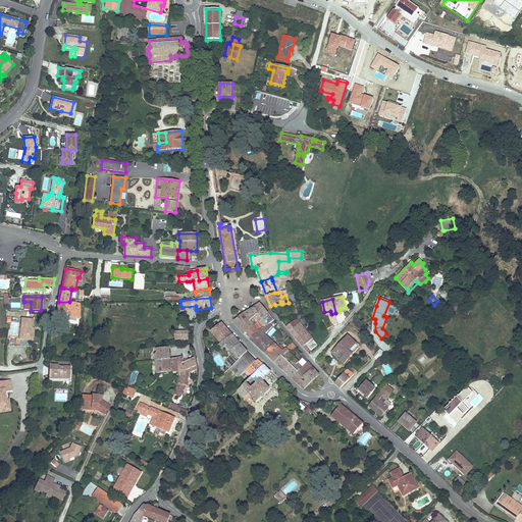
[(58,302),(56,312),(70,315),(70,317),(77,318),(80,319),(80,303),(73,303),(69,302),(58,302)]
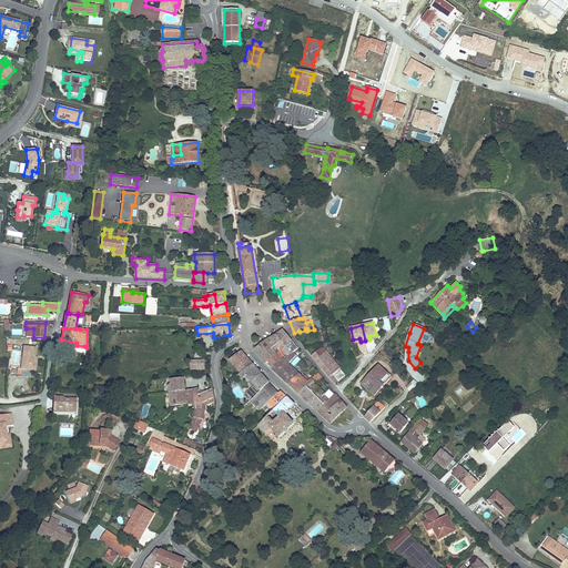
[(281,362),(293,352),(298,348),(283,330),(276,335),(282,341),(273,348),(266,354),(261,357),(266,363),(276,355),(281,362)]
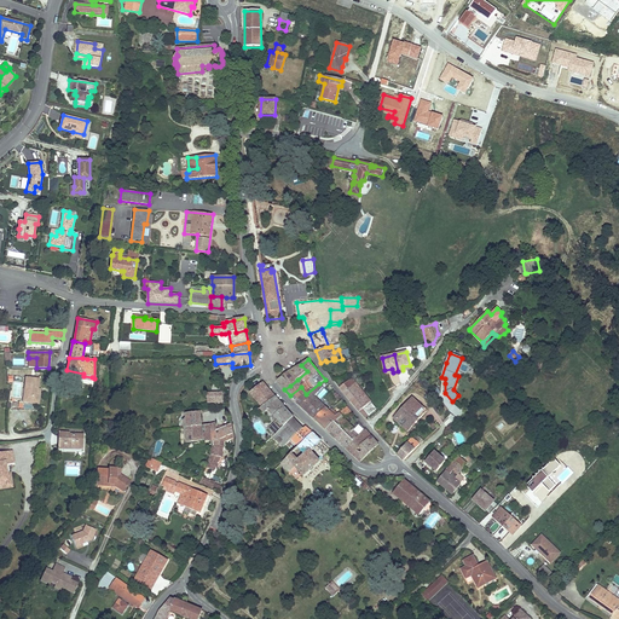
[(357,372),(353,359),(346,362),(350,374),(357,372)]
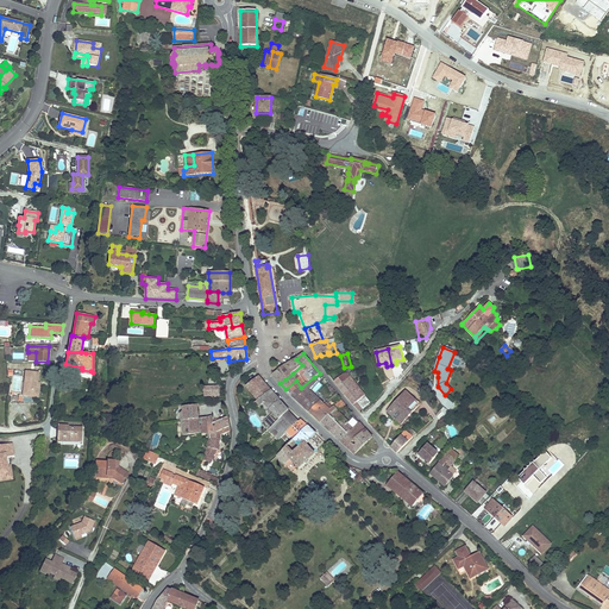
[(302,365),(296,359),(287,365),(293,374),(302,365)]
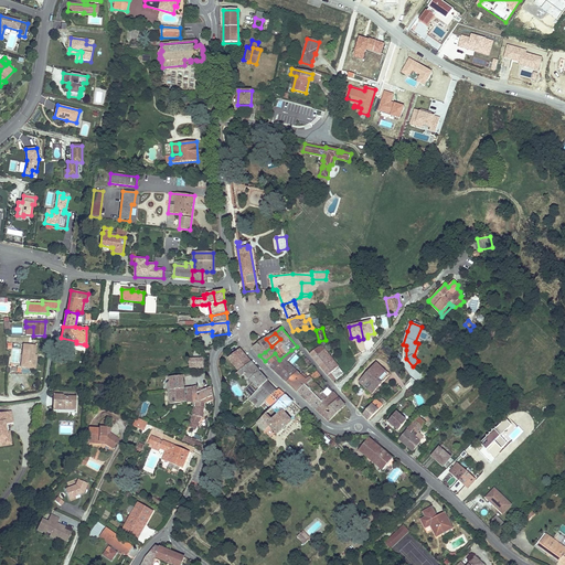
[(265,352),(272,347),(266,339),(258,343),(265,352)]
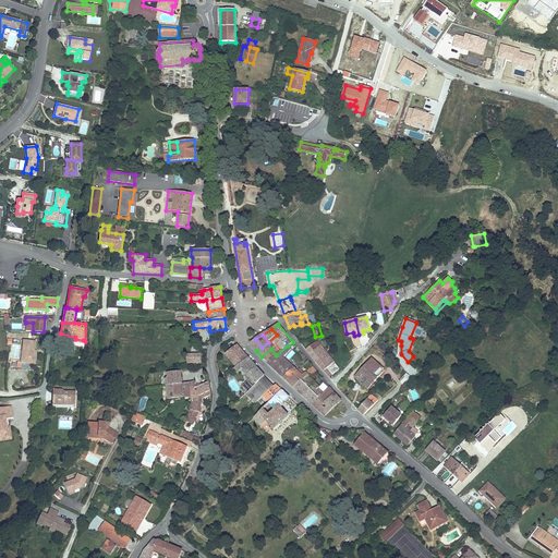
[(256,351),(262,348),(255,339),(250,342),(256,351)]
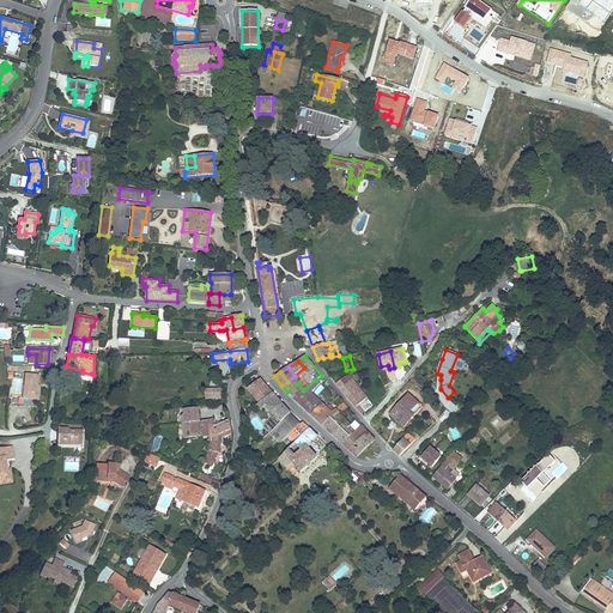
[(37,386),(38,375),(26,374),(25,386),(28,386),(26,399),(38,400),(40,389),(37,388),(37,386)]
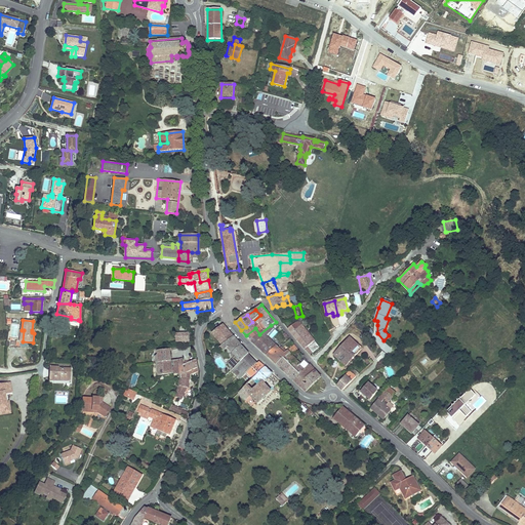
[(315,340),(298,321),(288,328),(305,349),(308,347),(313,353),(319,347),(314,341),(315,340)]
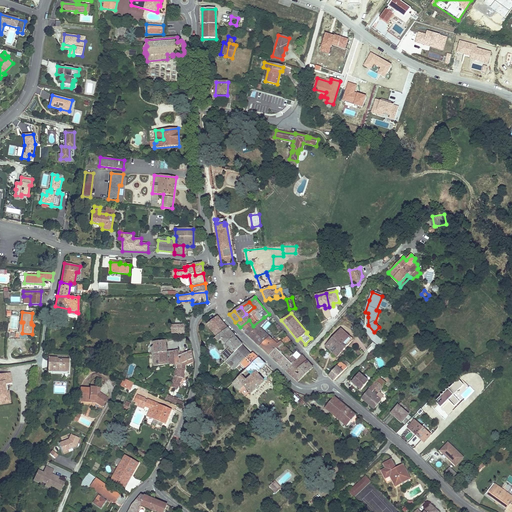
[(229,326),(218,314),(209,322),(220,335),(229,326)]
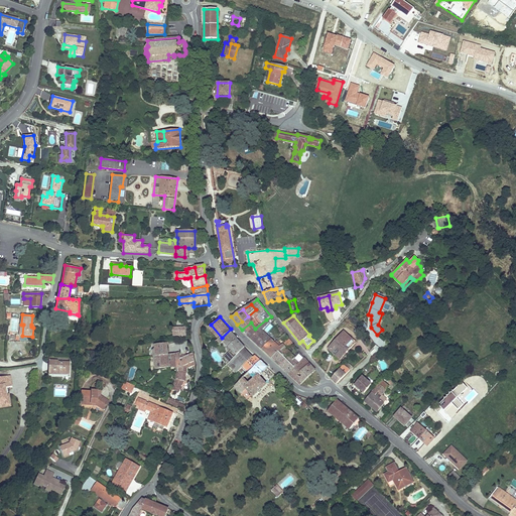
[(269,323),(266,319),(255,329),(247,335),(262,349),(271,340),(262,331),(269,323)]
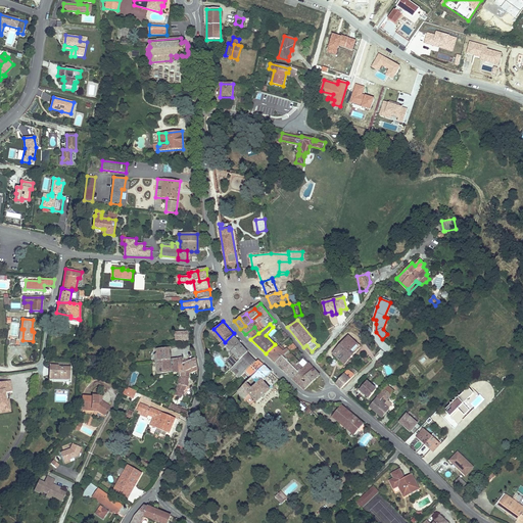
[(250,339),(258,333),(254,327),(245,334),(250,339)]
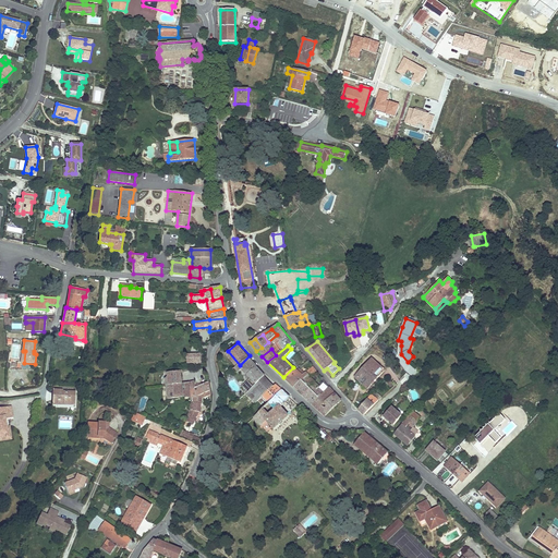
[(187,355),(187,363),(202,363),(202,354),(187,355)]
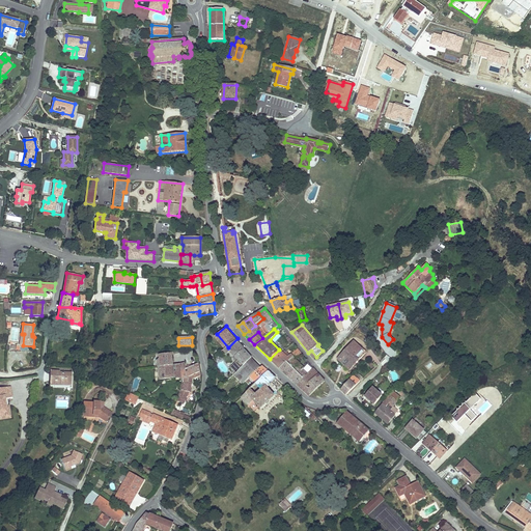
[(239,357),(248,347),(238,338),(228,347),(228,351),(231,355),(233,353),(239,357)]
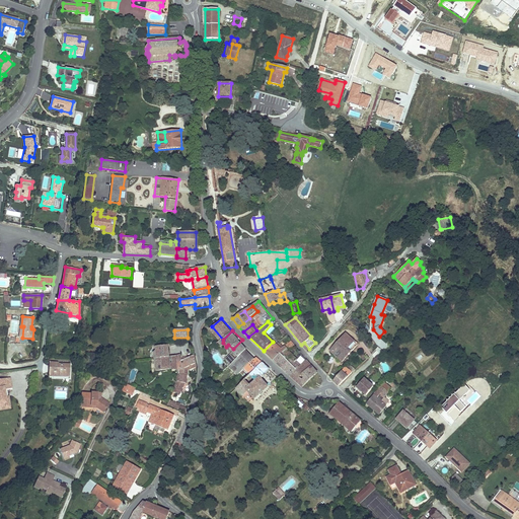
[(342,362),(357,345),(346,335),(330,351),(342,362)]
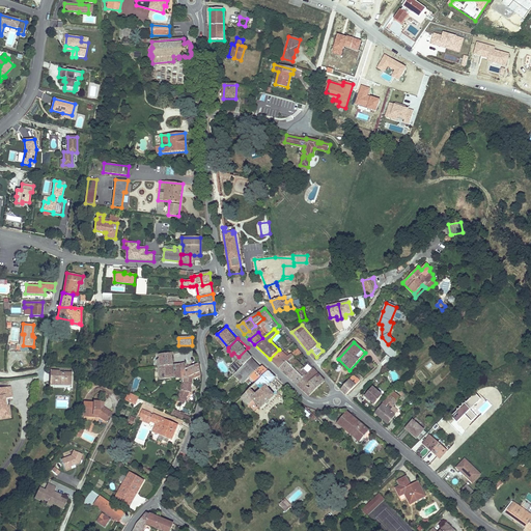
[(254,357),(255,355),(248,347),(239,357),(239,358),(243,361),(240,364),(243,367),(254,357)]
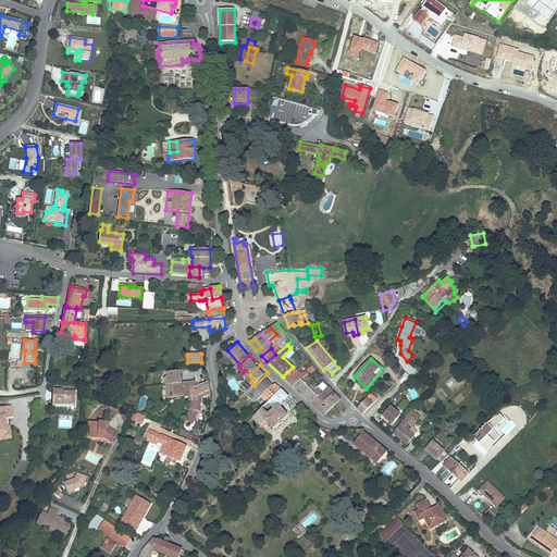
[(311,367),(301,374),(293,367),(283,376),(293,386),(307,374),(311,378),(317,373),(311,367)]
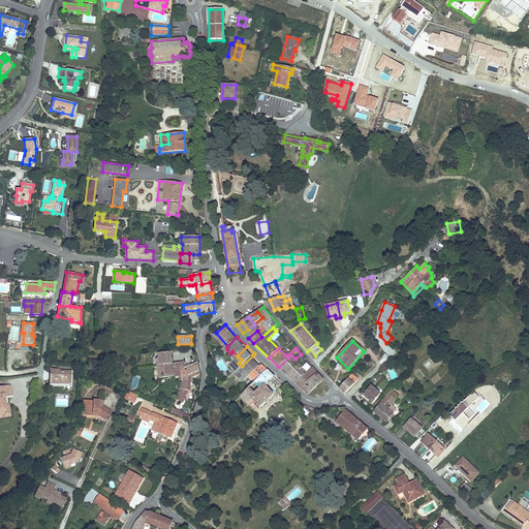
[(158,365),(158,366),(173,364),(170,352),(157,353),(158,354),(159,354),(159,358),(157,359),(158,365)]
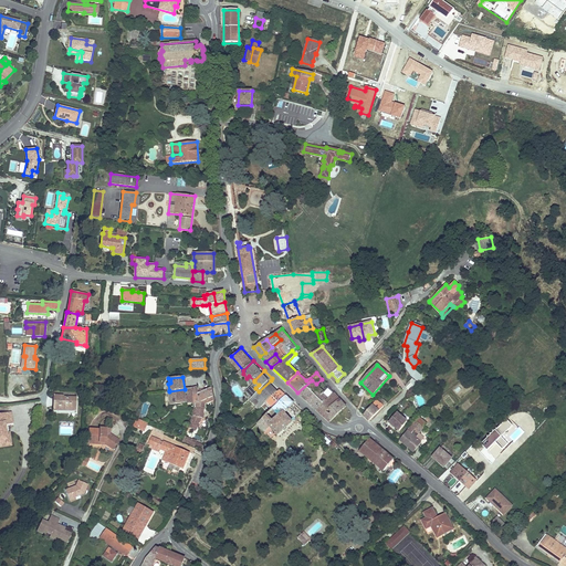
[(270,401),(281,390),(271,380),(259,391),(253,397),(263,408),(270,401)]
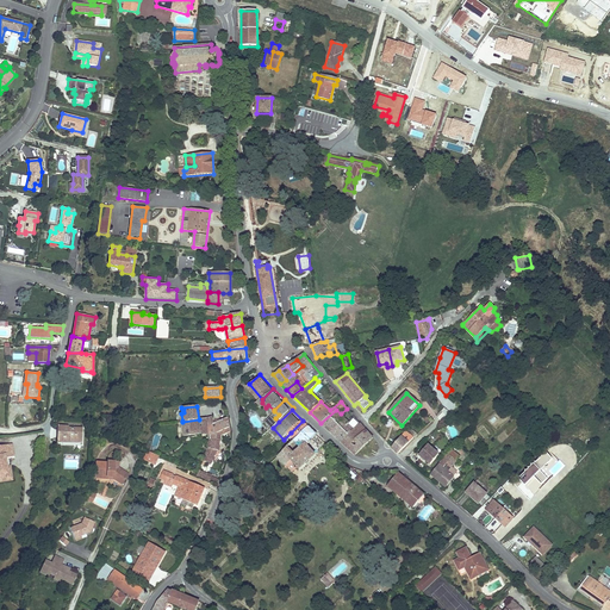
[(340,415),(341,414),(336,410),(321,423),(341,442),(353,429),(360,423),(355,418),(348,424),(349,423),(344,418),(346,417),(340,415)]
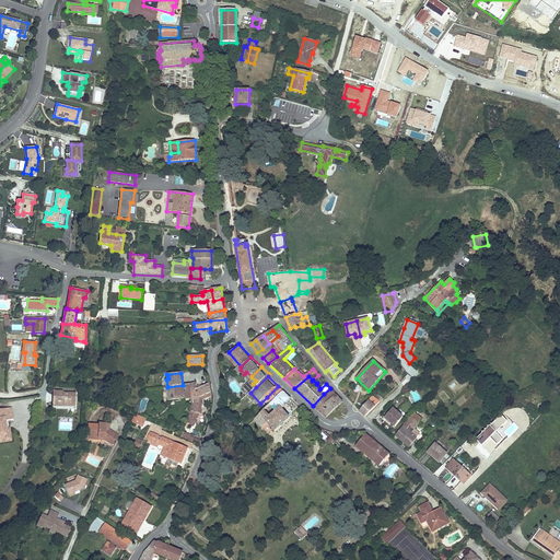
[(211,392),(210,383),(196,389),(195,399),(193,399),(190,411),(199,413),(200,413),(202,404),(199,403),(200,397),(211,392)]
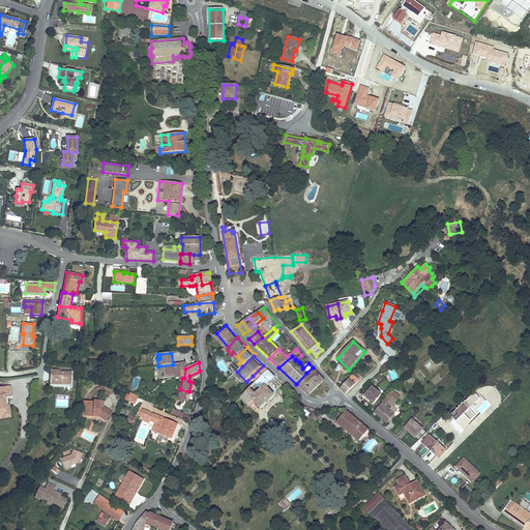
[(173,364),(158,366),(159,379),(174,378),(173,364)]
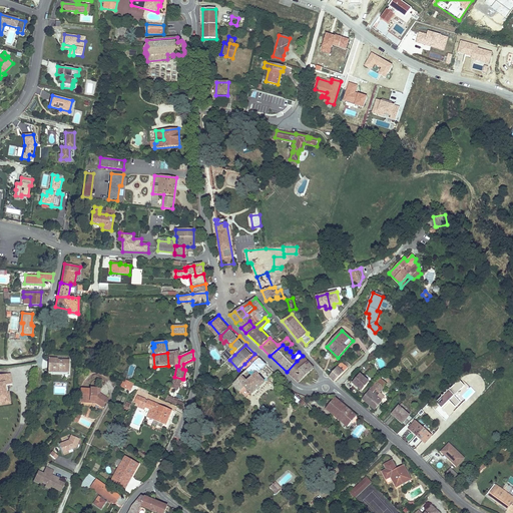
[(253,364),(261,357),(255,353),(254,354),(244,364),(246,367),(251,362),(253,364)]
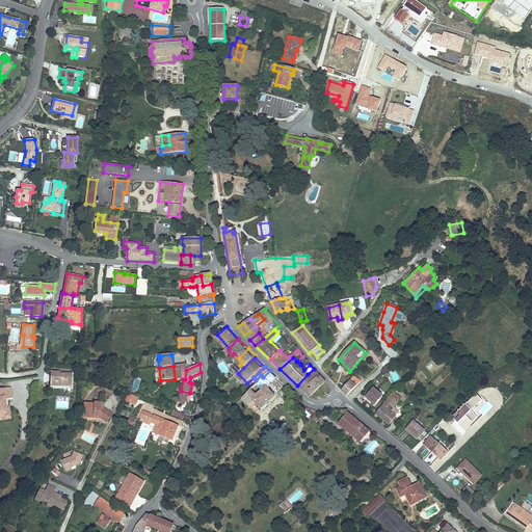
[(325,382),(314,369),(308,374),(297,386),(310,397),(325,382)]
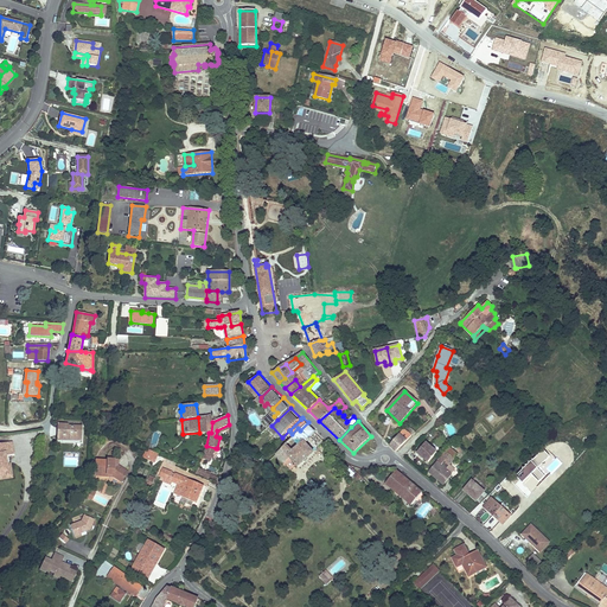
[(317,429),(310,423),(279,453),(286,461),(291,458),(300,467),(317,451),(306,440),(317,429)]
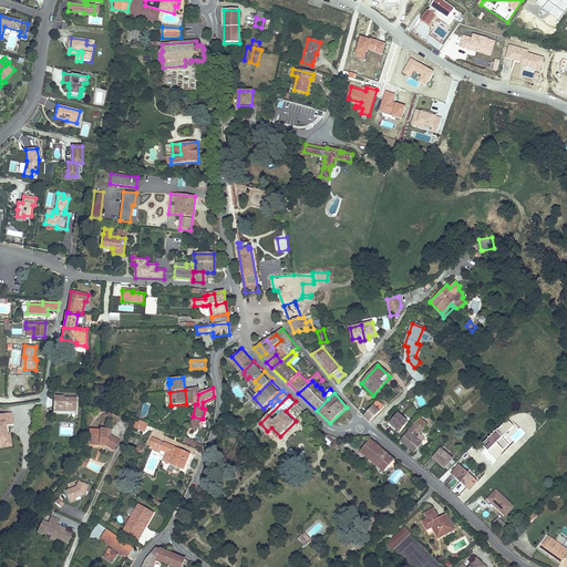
[(53,397),(53,411),(76,412),(76,399),(63,398),(63,397),(53,397)]
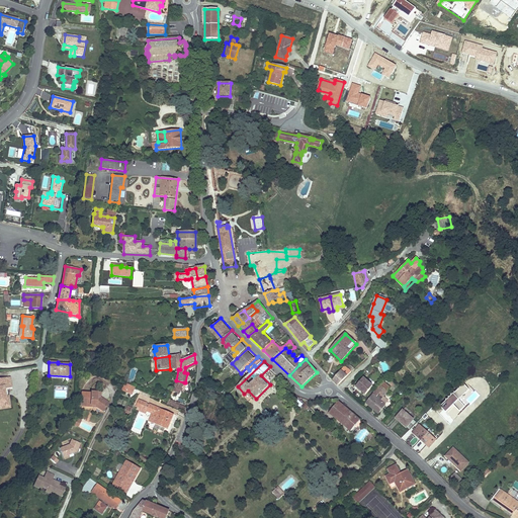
[(188,369),(196,365),(195,362),(185,367),(184,372),(187,373),(188,369)]
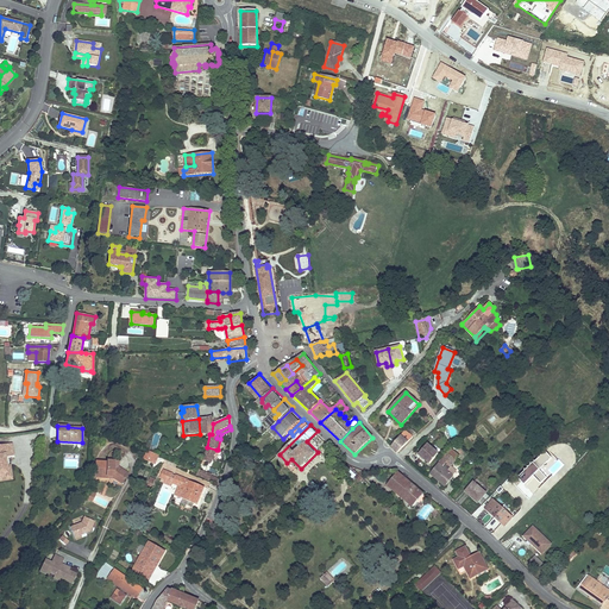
[(413,438),(405,431),(390,447),(397,453),(413,438)]
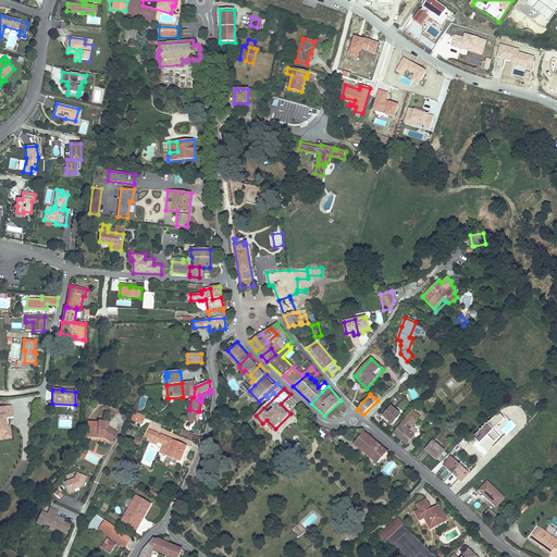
[(0,440),(12,438),(10,425),(7,425),(5,418),(9,418),(13,417),(11,405),(0,407),(0,440)]
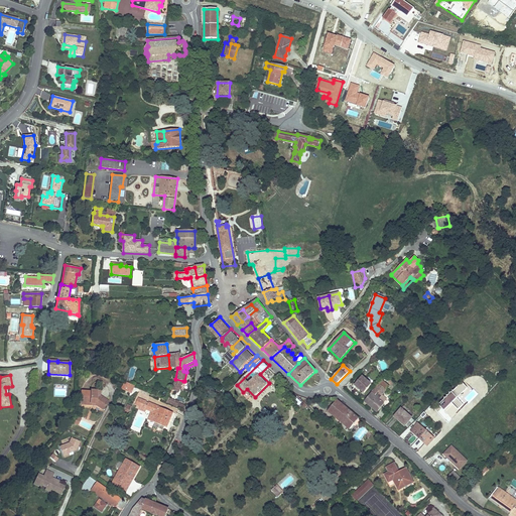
[(362,376),(354,385),(364,393),(371,384),(362,376)]
